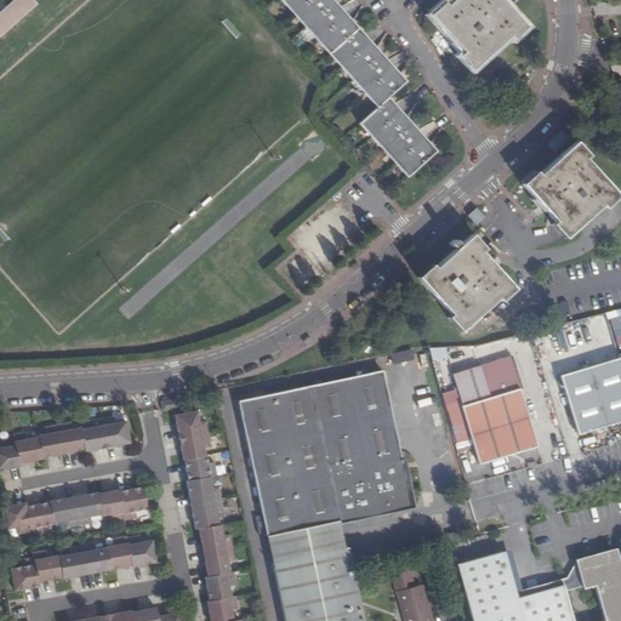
[(285,0),(283,3),(377,108),(360,124),(406,177),(434,152),(387,98),(405,83),(331,0),(285,0)]
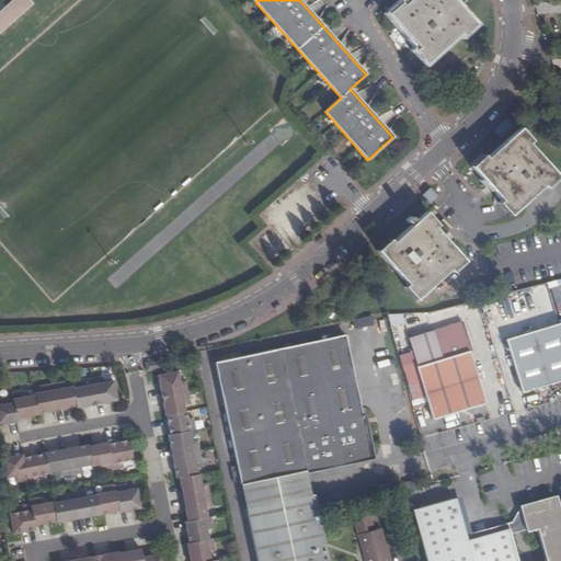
[(400,4),(388,15),(418,49),(414,52),(424,63),(459,33),(461,36),(473,25),(451,0),(409,0),(402,7),(400,4)]
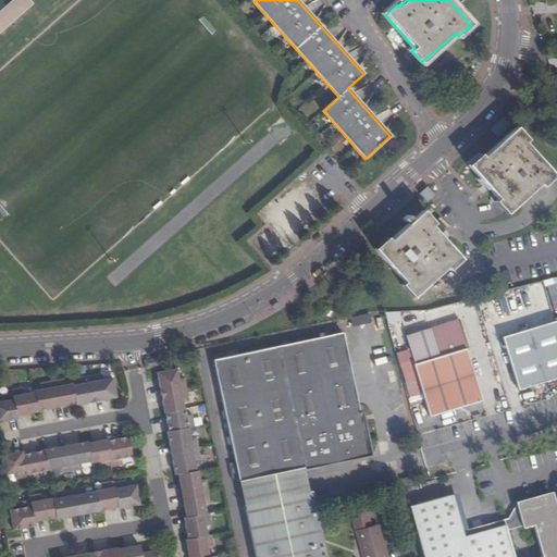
[(481,156),(468,166),(497,199),(494,202),(506,215),(540,184),(543,188),(554,178),(524,146),(529,143),(517,128),(483,159),(481,156)]
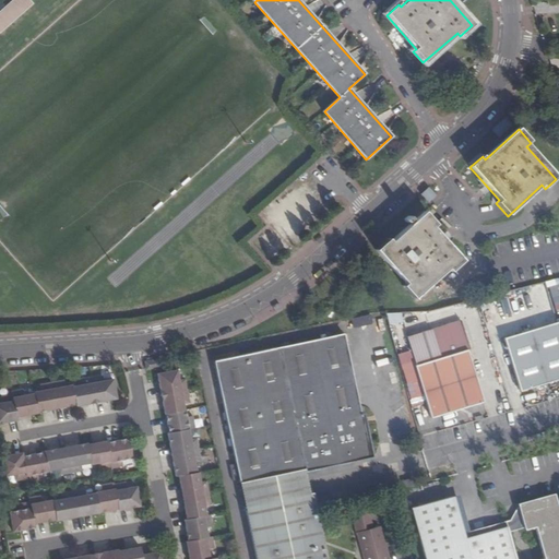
[(428,187),(420,194),(428,202),(436,195),(428,187)]
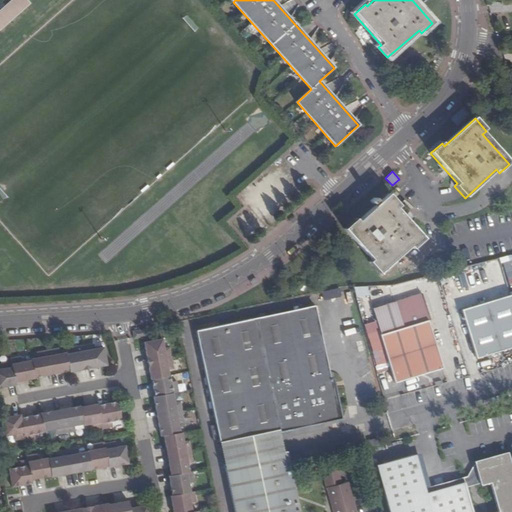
[(398,207),(388,196),(358,223),(355,220),(344,230),(372,260),(369,263),(379,274),(393,262),(409,247),(412,250),(423,240),(396,210),(398,207)]
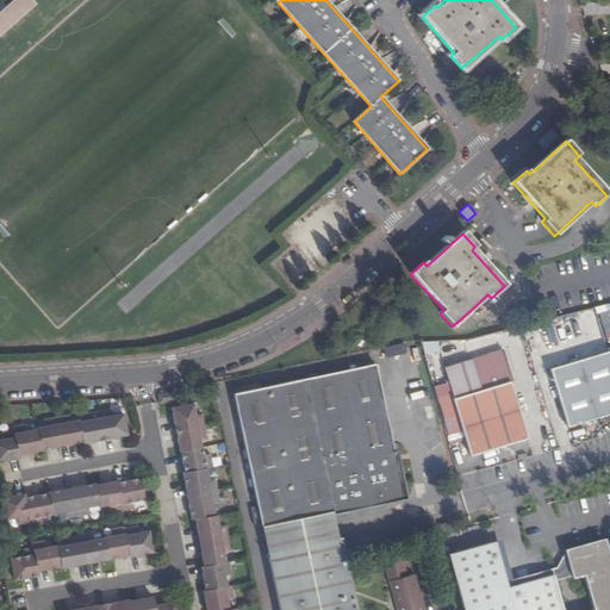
[(609,315),(597,318),(598,324),(579,329),(582,341),(609,331),(609,315)]
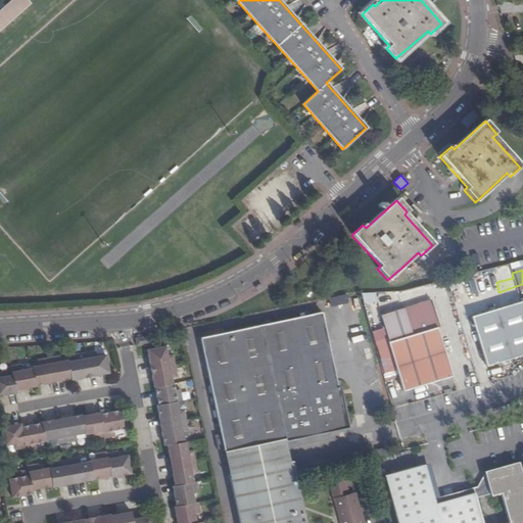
[(452,374),(436,326),(438,325),(430,298),(381,314),(389,340),(387,341),(402,390),(452,374)]
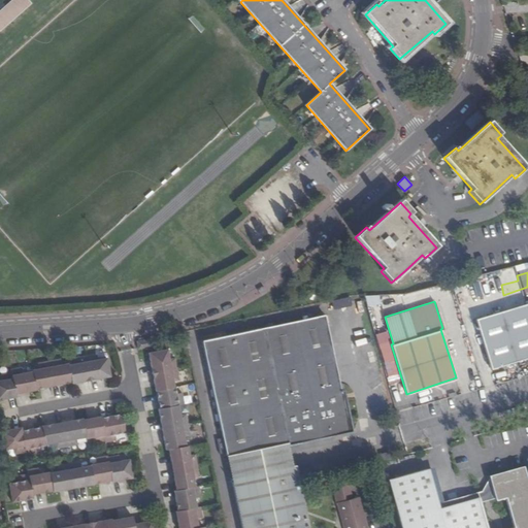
[(491,367),(527,356),(527,302),(476,318),(491,367)]
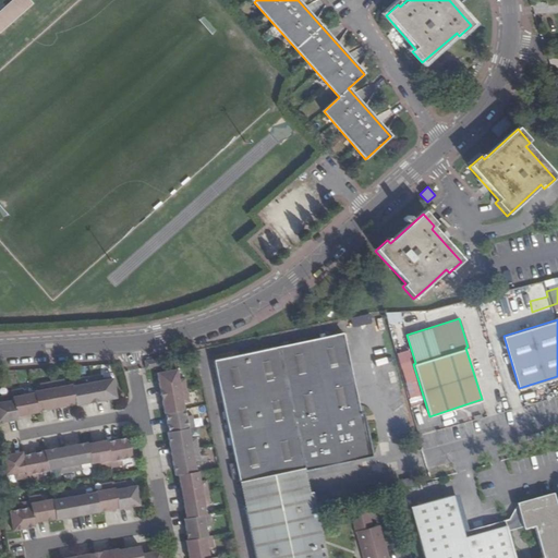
[(215,364),(343,332),(343,330),(213,358),(215,364)]
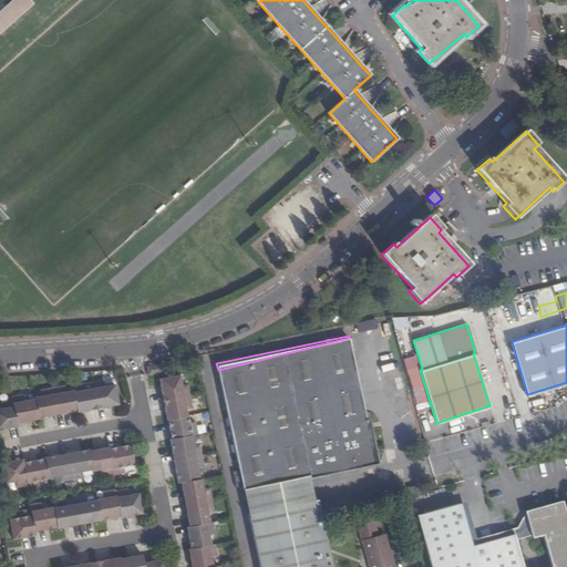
[(375,460),(349,338),(218,370),(243,487),(311,473),(375,460)]
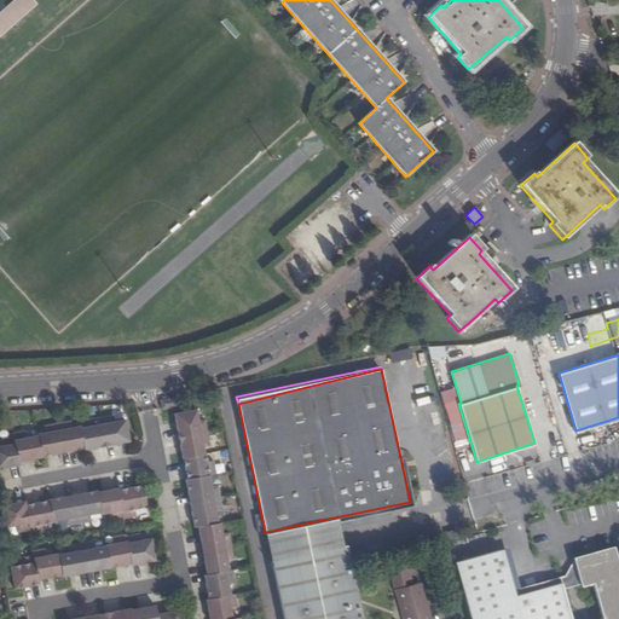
[(177,403),(158,405),(160,412),(177,411),(177,403)]
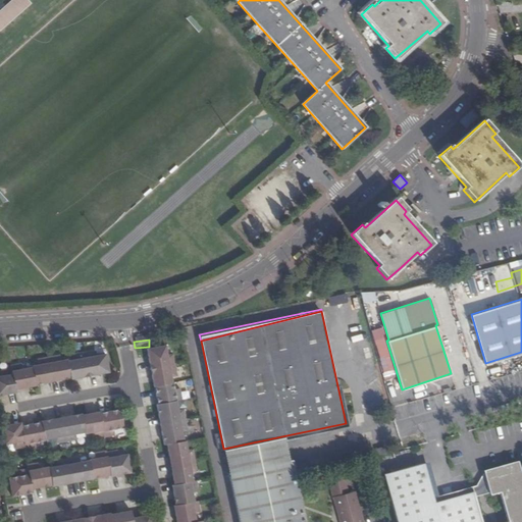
[(183,457),(180,446),(178,447),(177,436),(183,435),(181,426),(179,416),(174,417),(173,407),(179,406),(178,396),(173,397),(171,388),(170,388),(168,378),(173,377),(172,369),(170,359),(165,359),(164,352),(146,354),(149,372),(151,383),(153,386),(154,392),(158,409),(155,410),(158,430),(161,449),(164,449),(167,469),(171,488),(167,488),(171,510),(169,510),(171,521),(191,521),(190,517),(195,516),(193,507),(190,507),(189,498),(194,497),(192,484),(188,485),(186,475),(191,474),(189,465),(188,457),(183,457)]
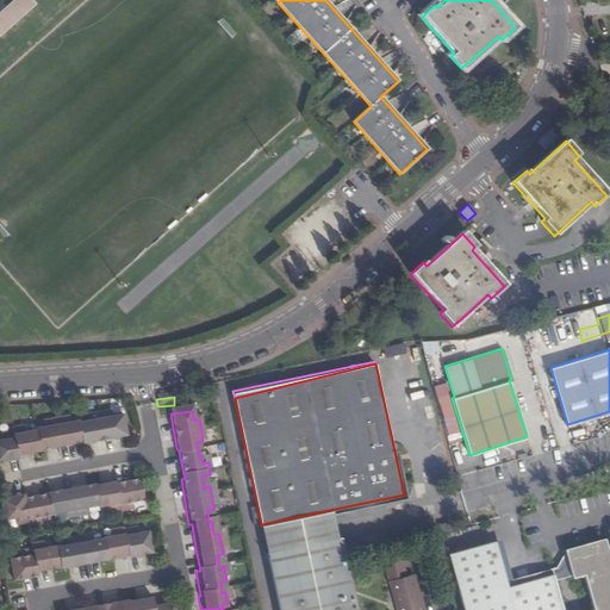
[(39,453),(39,452),(61,448),(82,444),(82,447),(105,443),(126,440),(122,419),(112,421),(111,416),(100,417),(88,419),(89,425),(80,427),(79,424),(67,425),(66,418),(57,421),(47,422),(48,429),(37,430),(36,430),(36,433),(25,434),(23,425),(12,427),(12,430),(1,433),(2,440),(0,440),(0,464),(18,461),(17,456),(39,453)]
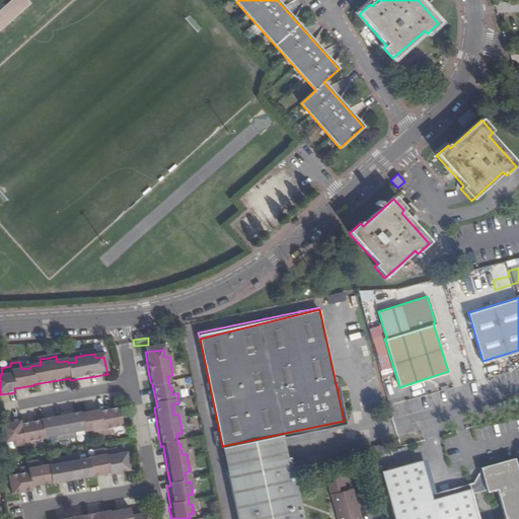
[(45,438),(44,436),(53,435),(53,441),(63,440),(73,438),(72,432),(80,431),(80,432),(89,431),(89,436),(99,435),(108,433),(108,429),(116,428),(114,411),(95,414),(95,411),(77,414),(59,417),(42,420),(20,424),(20,420),(0,423),(0,424),(3,441),(12,440),(13,445),(24,443),(24,446),(33,445),(33,439),(45,438)]
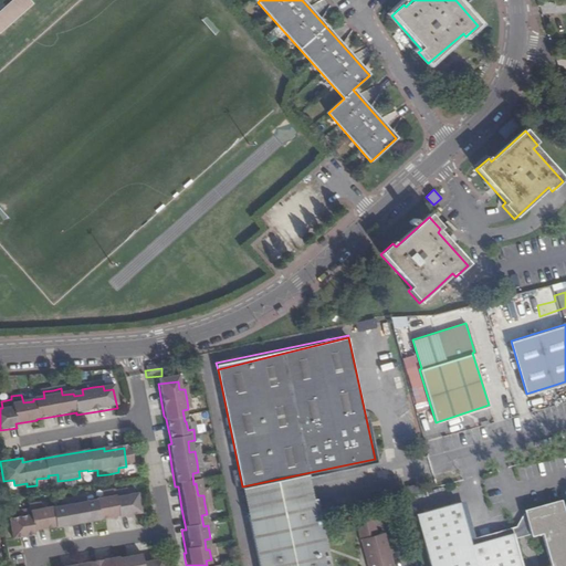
[(242,486),(248,512),(316,496),(311,472),(242,486)]
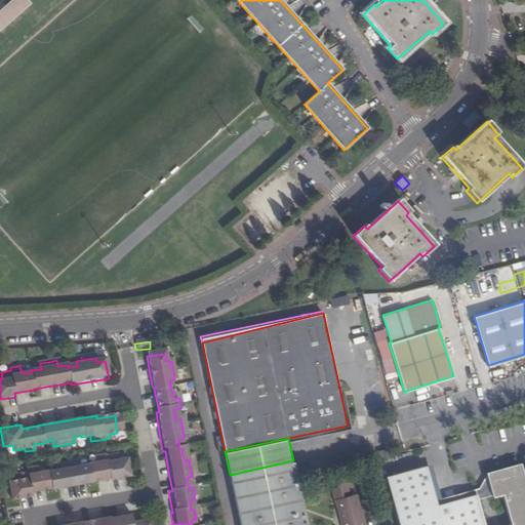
[(377,450),(379,456),(389,454),(388,448),(377,450)]
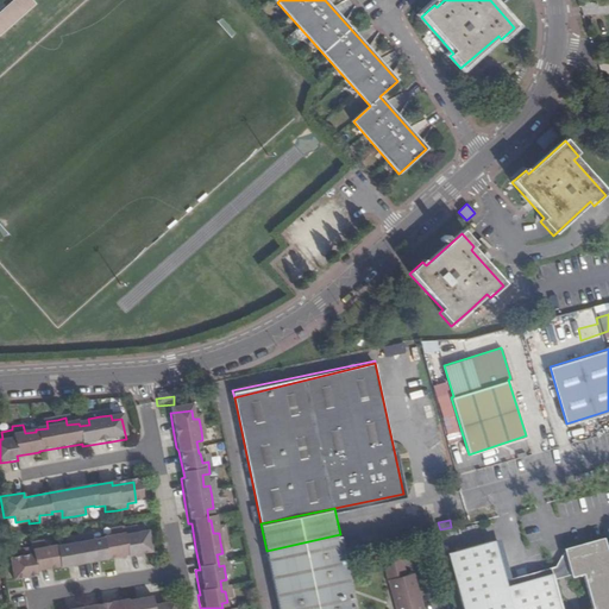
[(110,559),(129,557),(129,558),(151,556),(149,534),(138,535),(137,531),(125,532),(125,531),(114,532),(115,538),(106,540),(92,541),(92,537),(81,538),(69,540),(70,545),(57,547),(46,548),(45,544),(33,545),(33,551),(20,553),(22,558),(11,560),(14,579),(38,576),(37,571),(61,566),(61,569),(86,565),(108,562),(108,559),(110,559)]
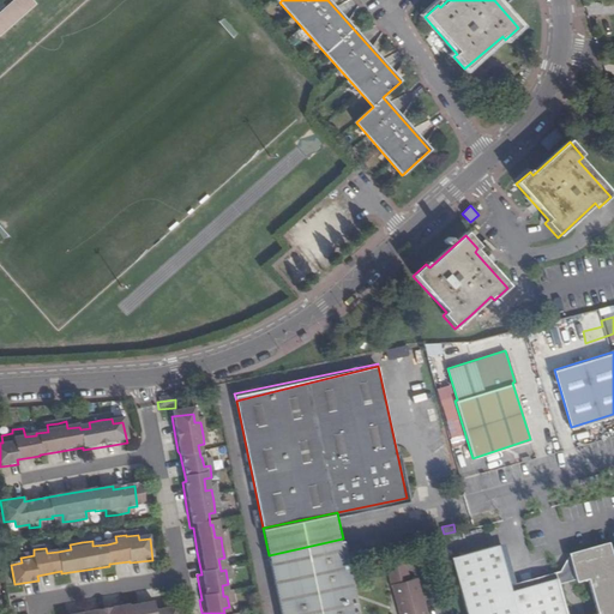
[(359,613),(343,539),(269,555),(281,613),(359,613)]
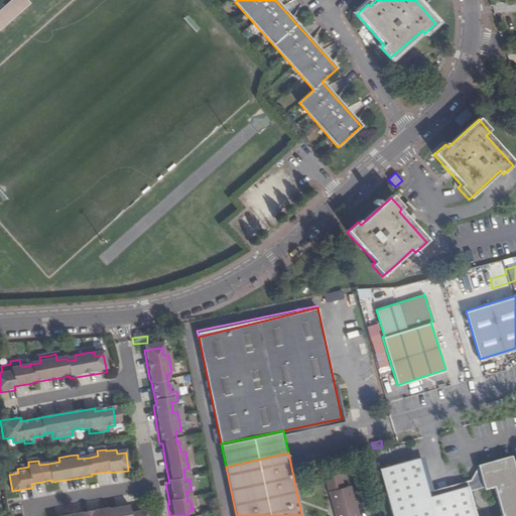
[(379,467),(392,515),(515,515),(515,469),(512,454),(477,464),(484,489),(494,486),(502,515),(496,515),(476,515),(468,485),(428,495),(418,457),(379,467)]
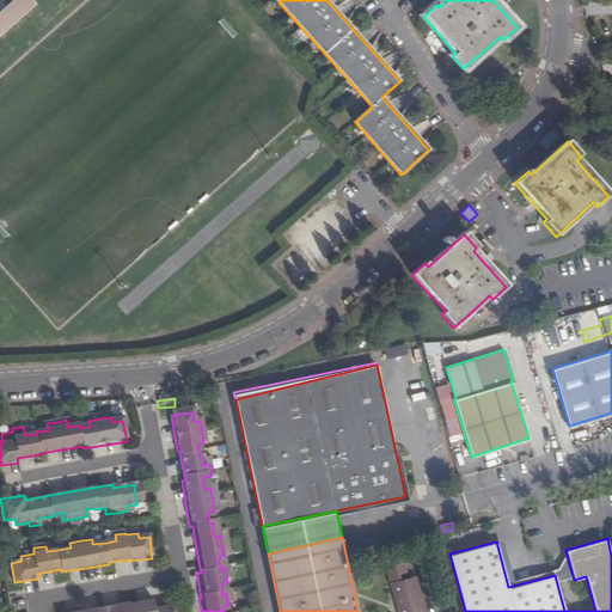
[(386,563),(398,611),(424,611),(415,574),(408,576),(403,558),(386,563)]
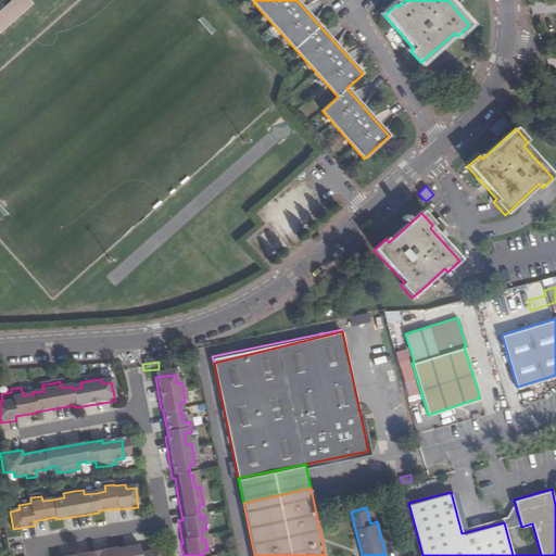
[(141,546),(121,548),(97,552),(78,555),(71,555),(162,555),(162,553),(144,555),(142,555),(141,546)]
